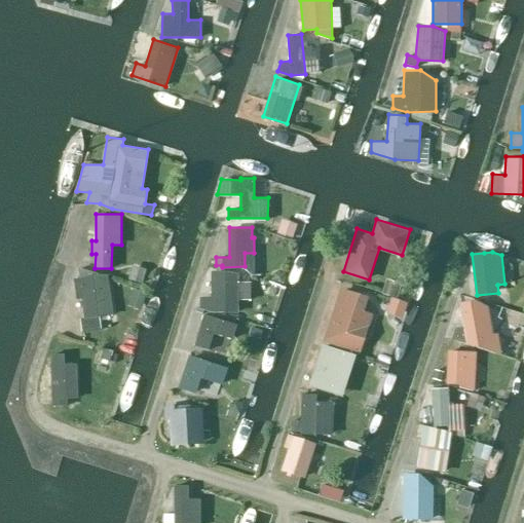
[(82,298),(84,315),(80,316),(82,331),(101,329),(99,315),(113,313),(108,274),(99,274),(99,272),(78,266),(80,276),(74,277),(76,298),(82,298)]
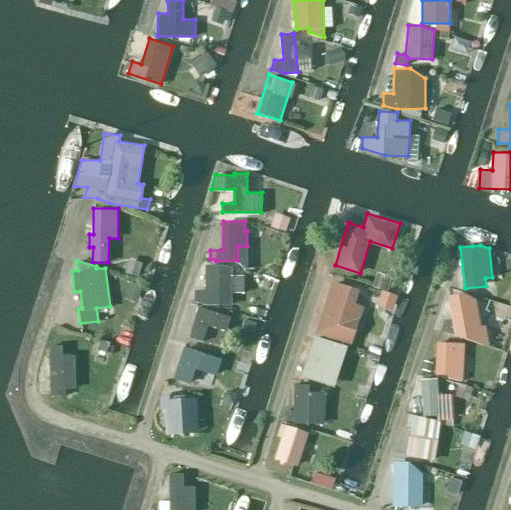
[(206,288),(194,288),(195,300),(208,305),(233,305),(233,292),(244,292),(244,274),(232,275),(232,267),(219,264),(205,264),(206,288)]
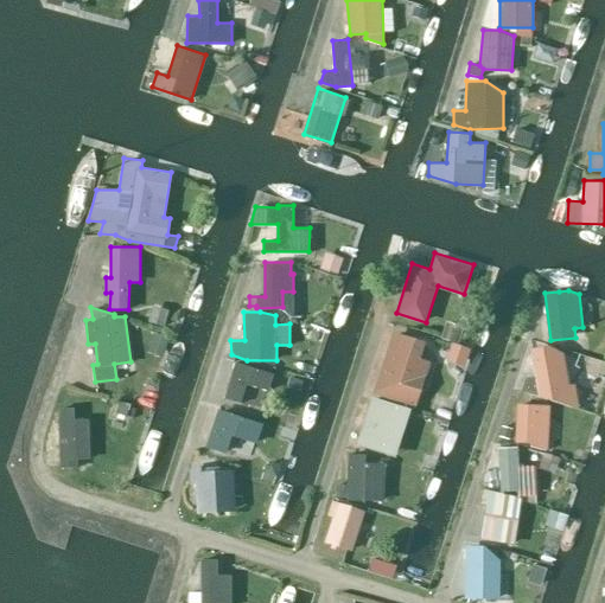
[(393,331),(373,392),(415,408),(431,361),(420,358),(426,342),(393,331)]
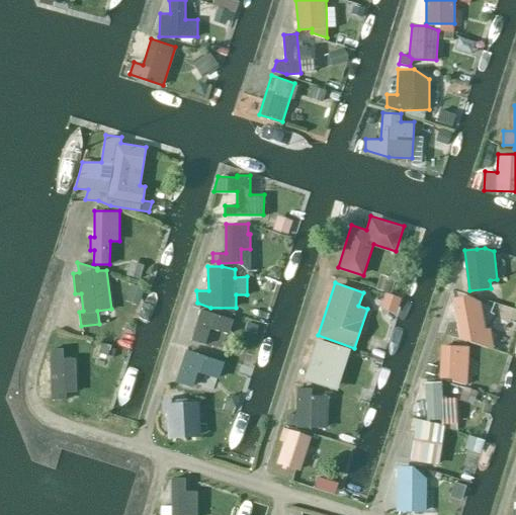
[(460,340),(495,350),(492,328),(486,329),(482,303),(468,295),(453,297),(457,321),(449,322),(445,334),(460,337),(460,340)]
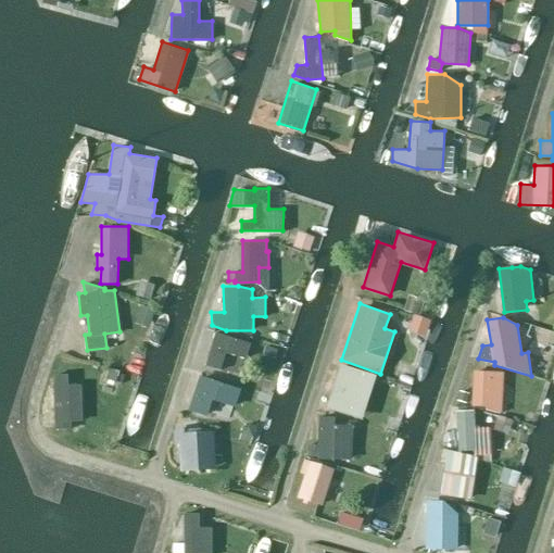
[(215,332),(205,367),(221,372),(226,353),(247,359),(251,343),(215,332)]
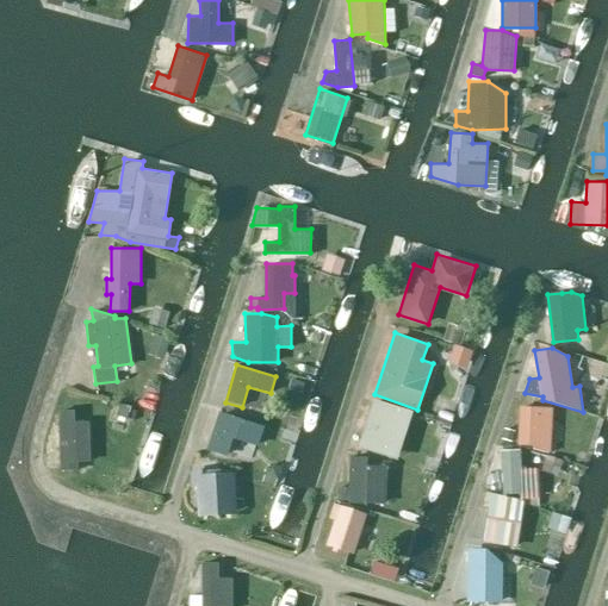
[(553,407),(520,405),(517,444),(533,443),(533,447),(545,450),(551,450),(553,407)]
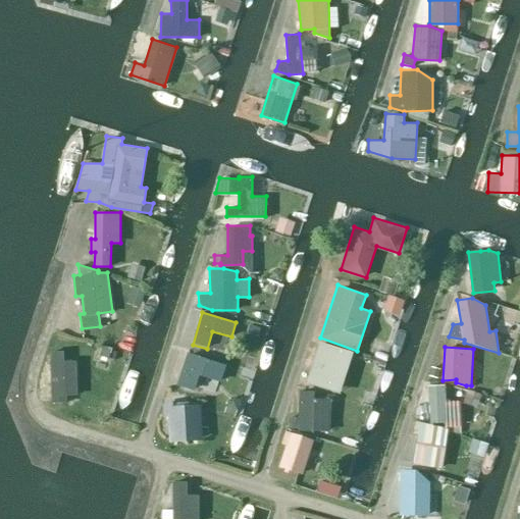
[(50,351),(52,403),(67,402),(67,396),(78,395),(76,361),(64,361),(64,351),(50,351)]
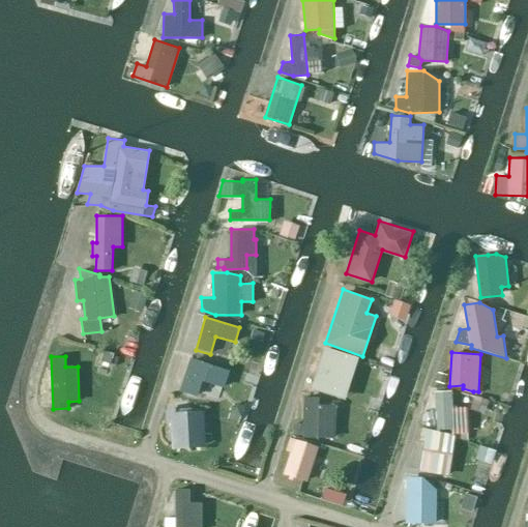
[(193,359),(182,390),(197,396),(202,379),(225,386),(229,372),(193,359)]
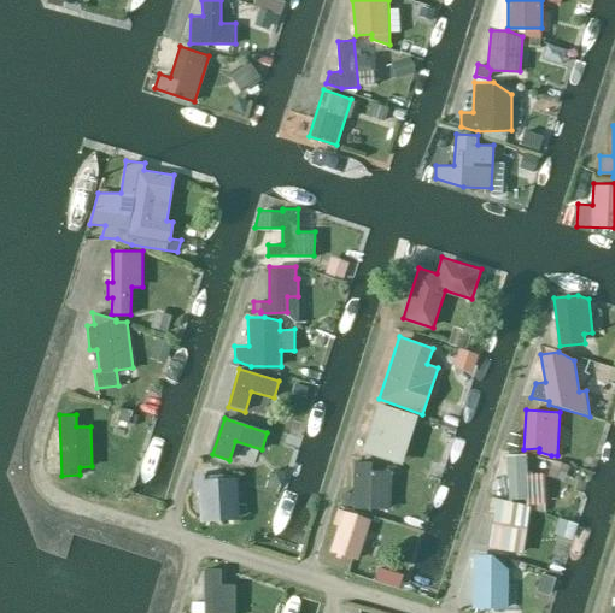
[(372,420),(373,458),(405,457),(405,428),(399,428),(399,424),(372,420)]
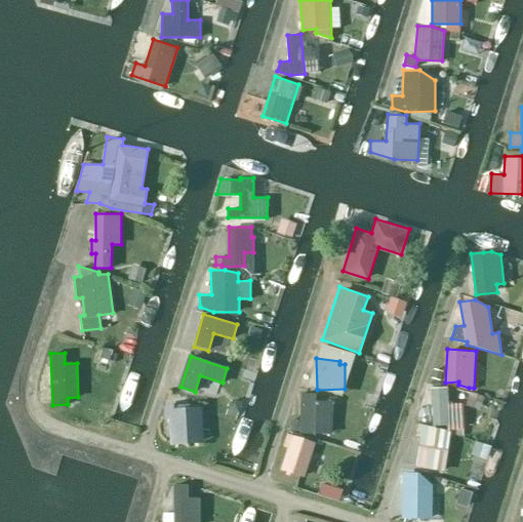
[(448,403),(447,386),(431,387),(433,424),(435,426),(447,425),(448,429),(465,428),(464,402),(448,403)]
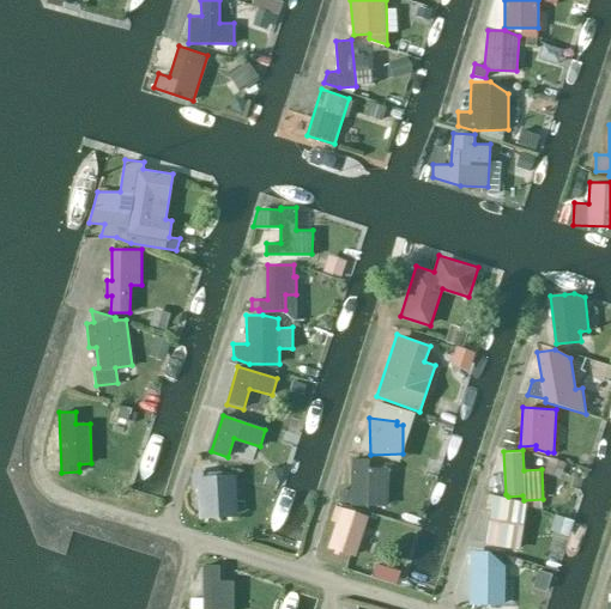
[(351,505),(388,505),(388,468),(370,468),(370,460),(352,458),(352,486),(340,486),(340,500),(351,500),(351,505)]
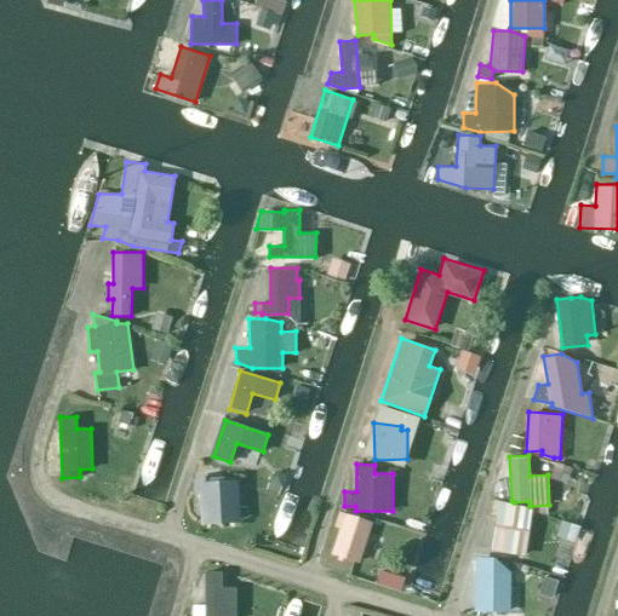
[(200,494),(201,523),(240,520),(238,478),(206,479),(205,475),(193,476),(194,494),(200,494)]
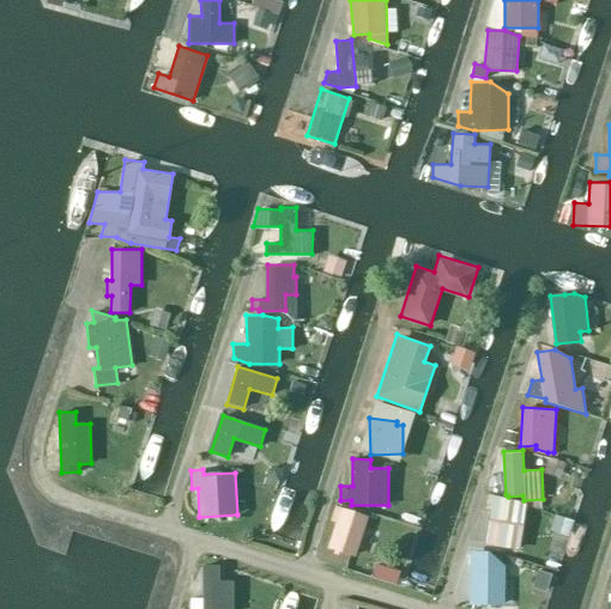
[(490,511),(485,543),(520,549),(527,501),(489,493),(482,510),(490,511)]
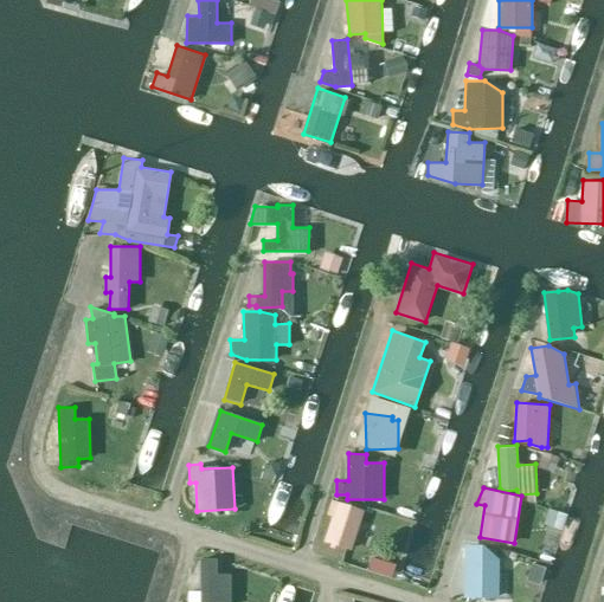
[(332,503),(335,548),(352,547),(348,502),(332,503)]
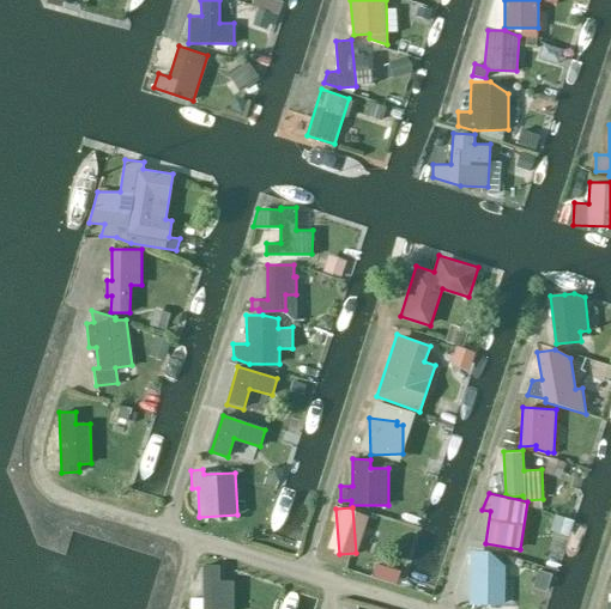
[(470,550),(470,603),(506,604),(506,565),(489,549),(470,550)]
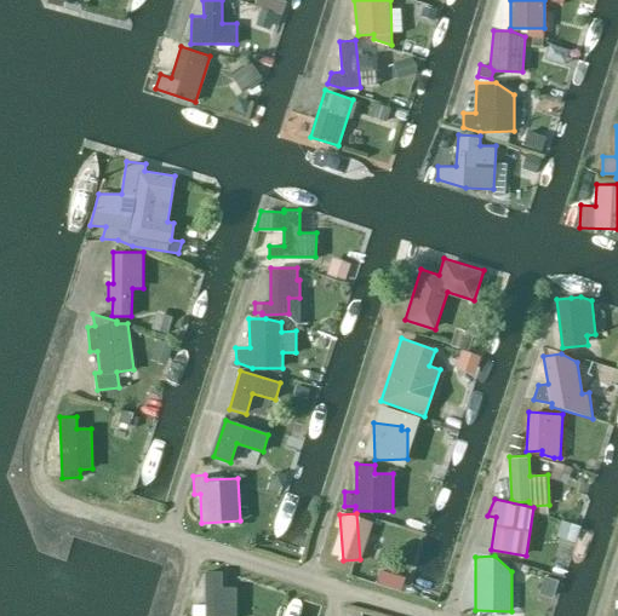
[(193,615),(205,615),(236,615),(238,587),(222,587),(222,571),(205,571),(205,603),(193,603),(193,615)]
